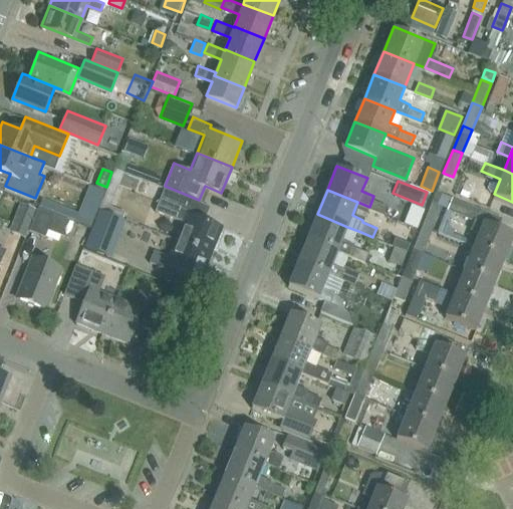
[(185,220),(178,237),(212,251),(223,226),(205,218),(210,204),(178,191),(169,214),(185,220)]
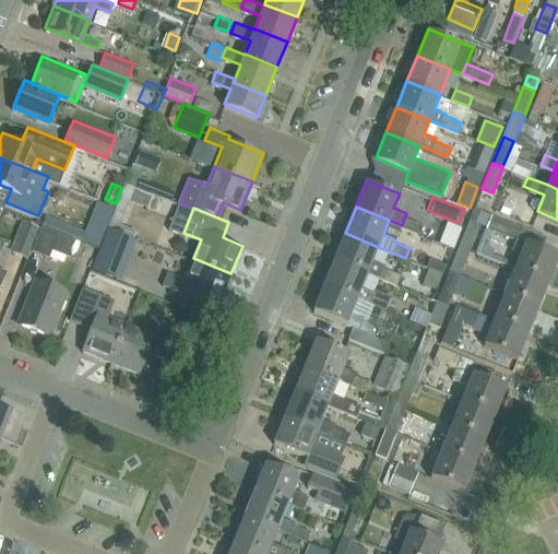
[(524,226),(491,213),(486,226),(515,238),(519,239),(520,237),(524,226)]
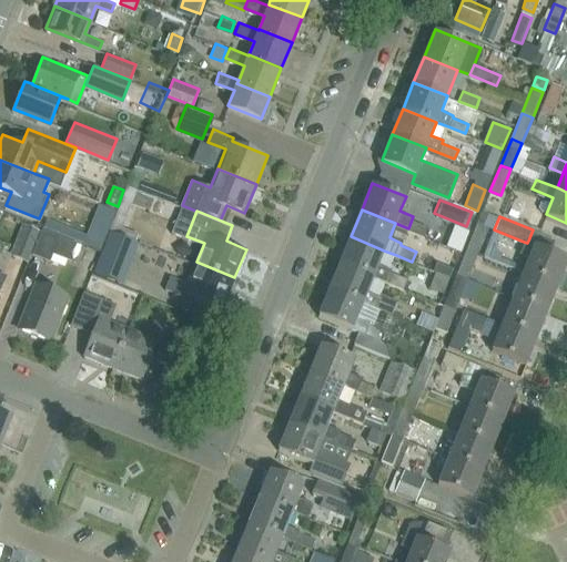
[(408,228),(424,235),(427,225),(413,218),(408,228)]
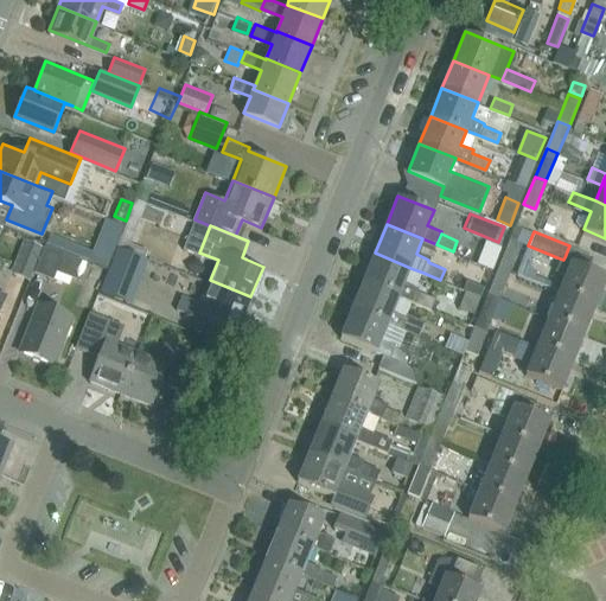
[(10,270),(30,277),(43,243),(24,236),(10,270)]
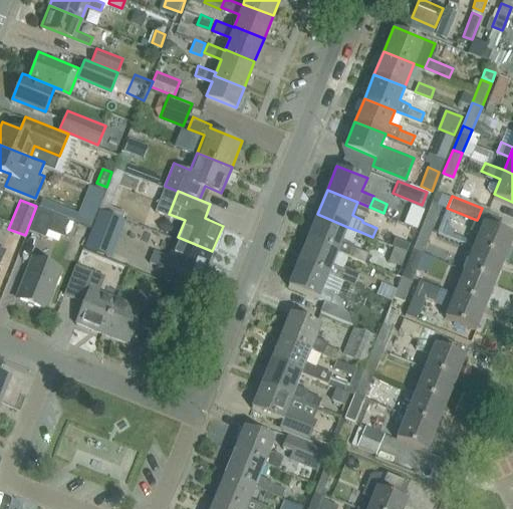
[(433,226),(442,205),(433,201),(424,223),(433,226)]
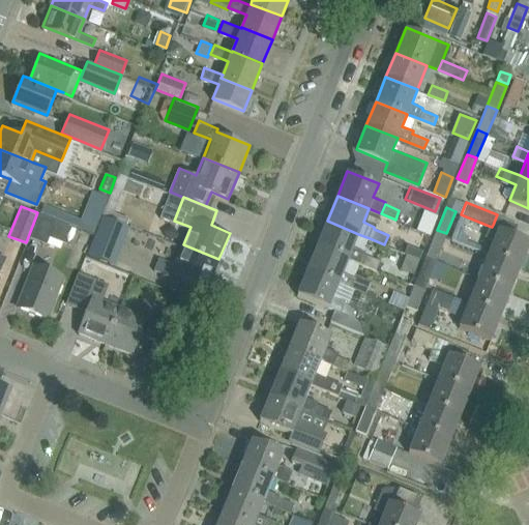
[(70,224),(55,217),(38,212),(30,235),(46,241),(49,234),(64,240),(70,224)]
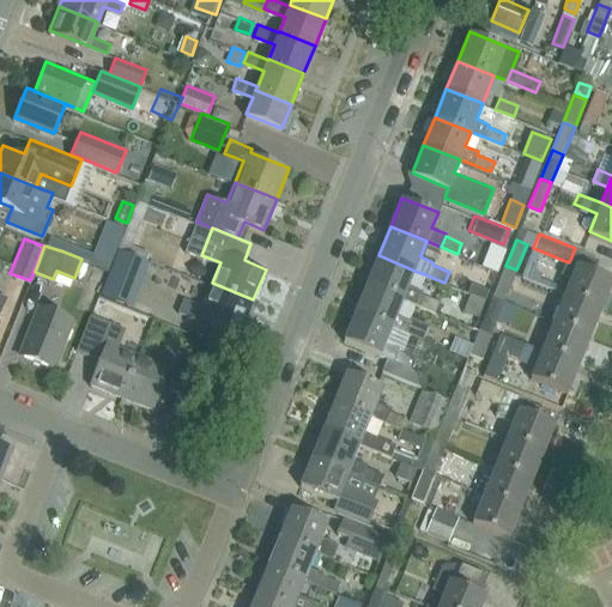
[(150,260),(119,248),(102,291),(132,303),(150,260)]
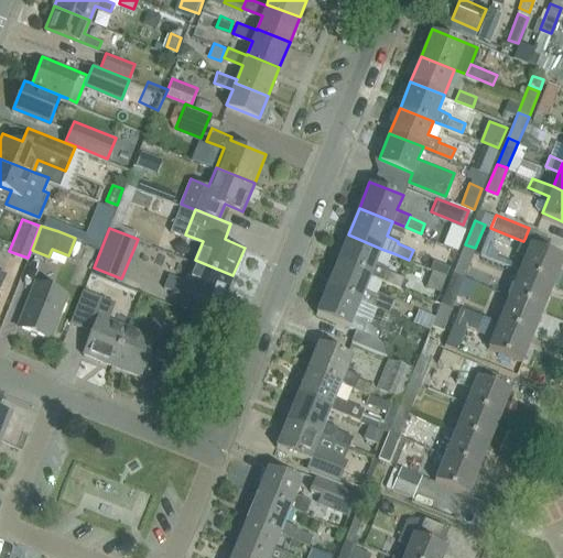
[(382,279),(399,284),(402,275),(387,269),(388,264),(377,260),(381,249),(348,234),(337,260),(371,273),(382,279)]
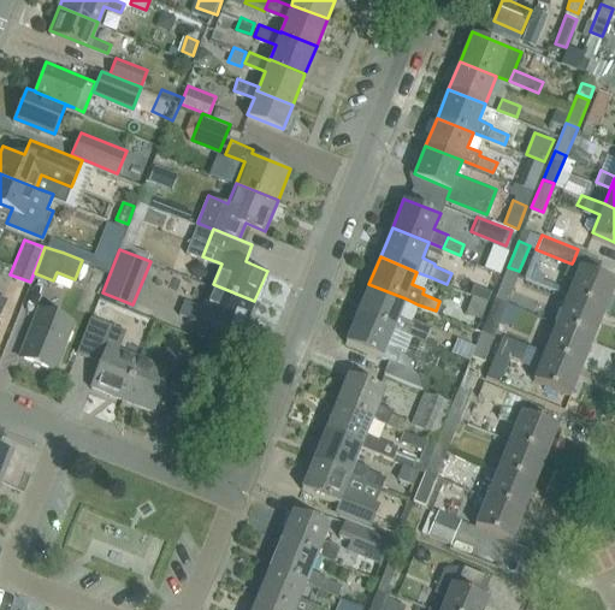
[(574,277),(567,295),(604,309),(614,283),(614,278),(573,261),(572,264),(568,262),(565,272),(574,277)]
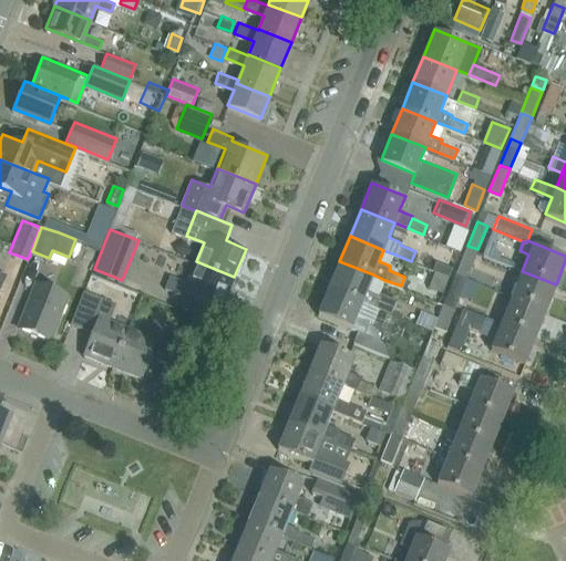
[(466,277),(477,249),(467,246),(456,272),(466,277)]
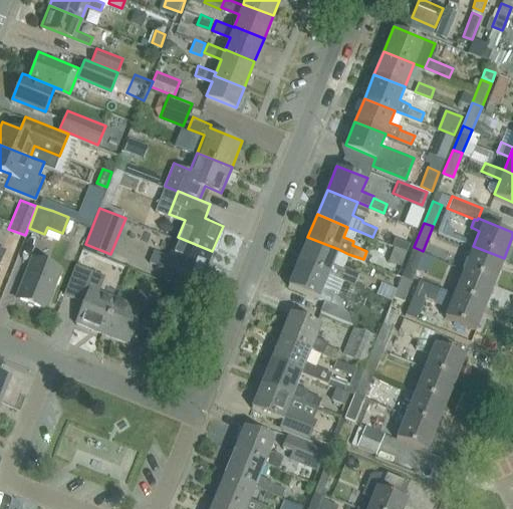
[(155,248),(150,260),(169,267),(170,264),(202,277),(212,251),(178,237),(171,255),(155,248)]
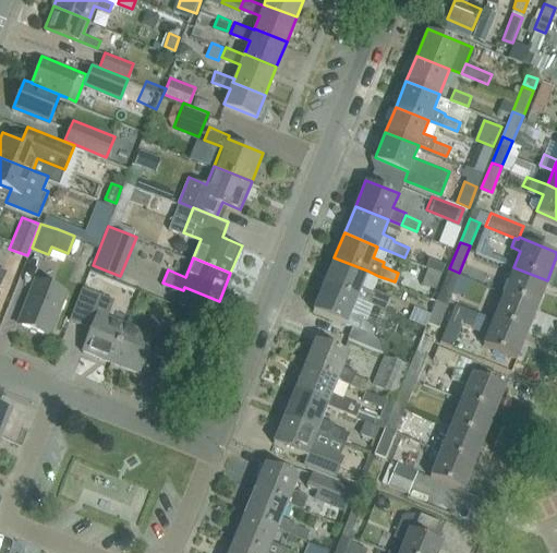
[(356,297),(385,308),(390,293),(375,287),(374,289),(362,285),(367,271),(334,257),(324,284),(356,297)]
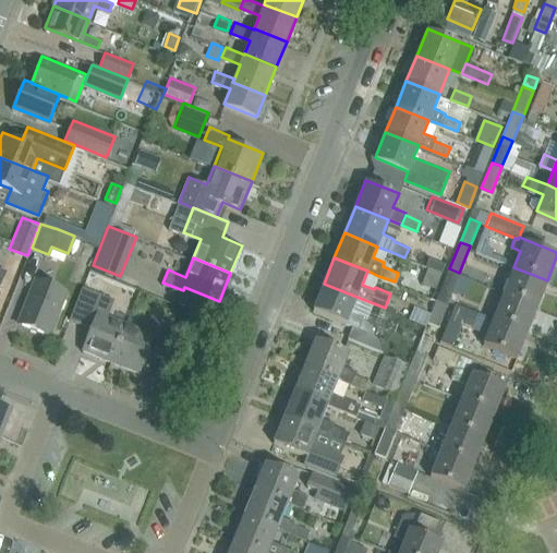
[(537,304),(547,280),(513,267),(504,291),(537,304)]
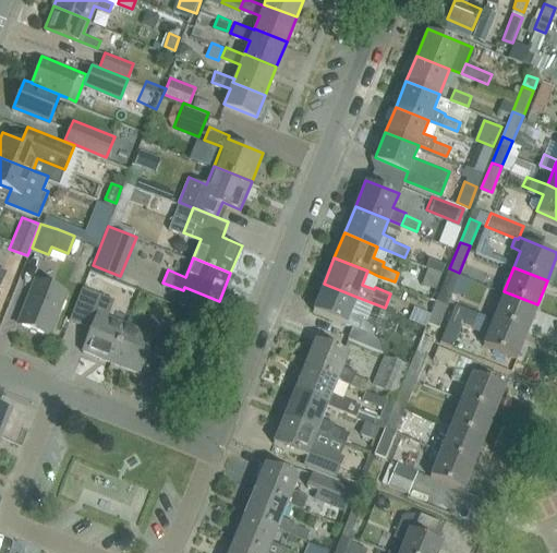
[(449,268),(438,295),(449,298),(459,273),(449,268)]
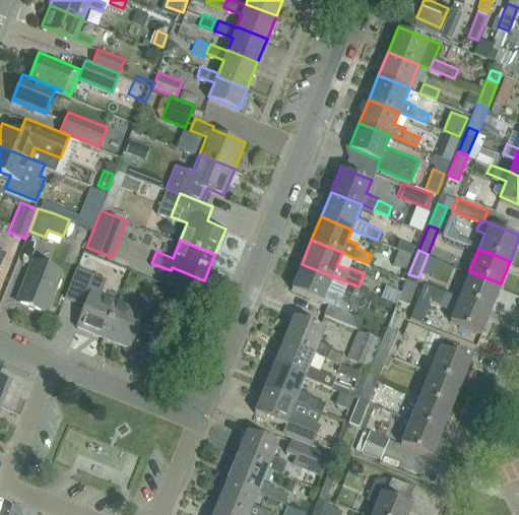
[(17,299),(46,310),(62,269),(34,258),(17,299)]
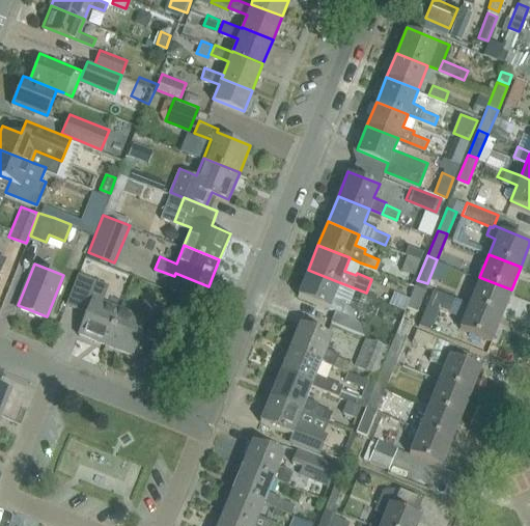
[(308,270),(298,294),(334,308),(331,319),(363,331),(367,322),(356,317),(359,308),(344,302),(345,299),(334,295),(339,282),(308,270)]
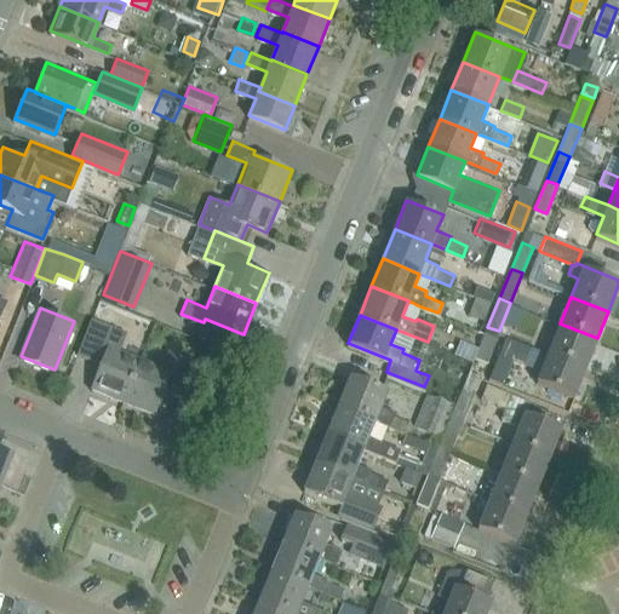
[(92,388),(124,400),(141,359),(119,350),(126,331),(92,316),(78,353),(102,362),(92,388)]
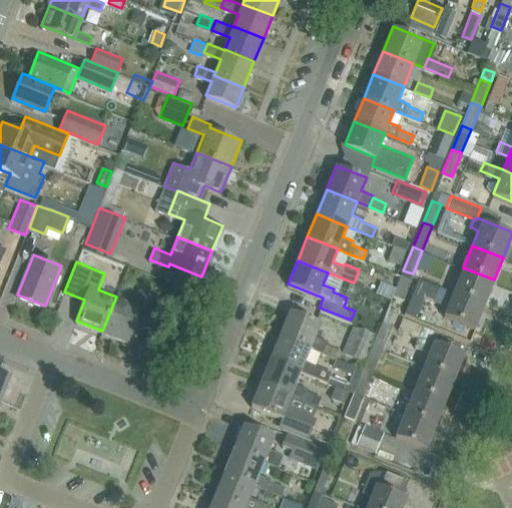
[(485,303),(494,280),(463,268),(456,264),(451,275),(459,278),(454,291),(485,303)]
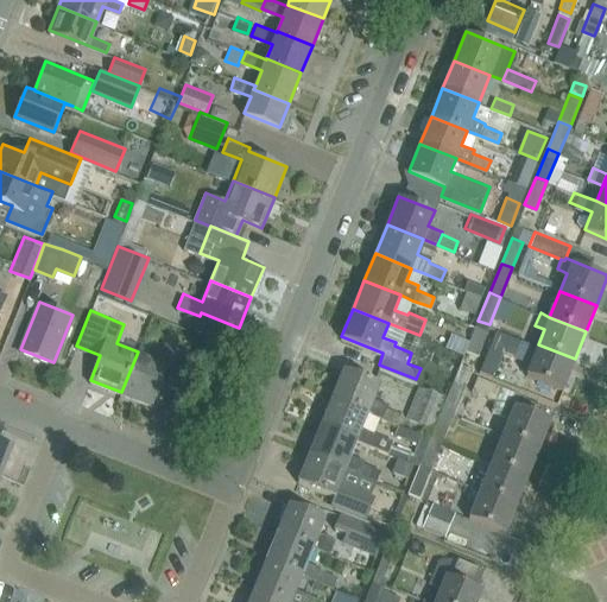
[(478,353),(489,324),(478,321),(467,348),(478,353)]
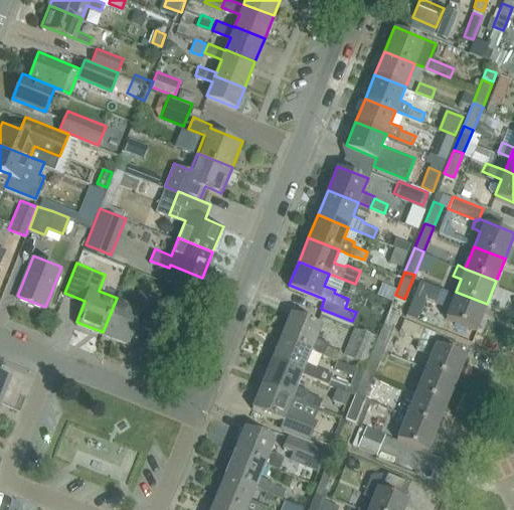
[(448,300),(444,298),(448,289),(432,282),(425,296),(437,300),(436,302),(450,307),(452,301),(448,300)]
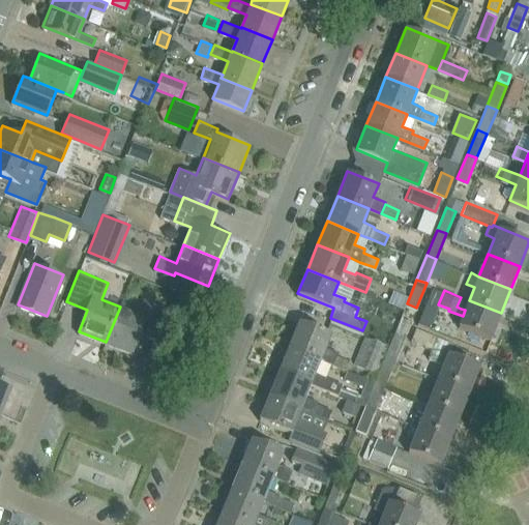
[(491,338),(501,313),(469,300),(461,297),(457,307),(461,309),(465,310),(463,316),(459,325),(491,338)]
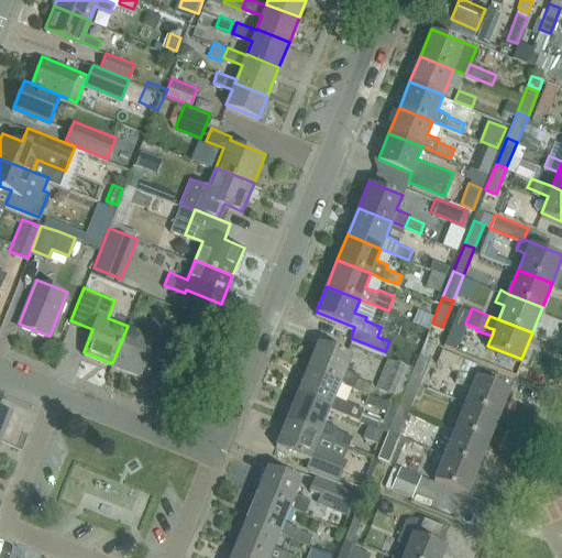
[(128,326),(112,363),(141,375),(147,356),(169,364),(183,332),(152,319),(146,332),(128,326)]
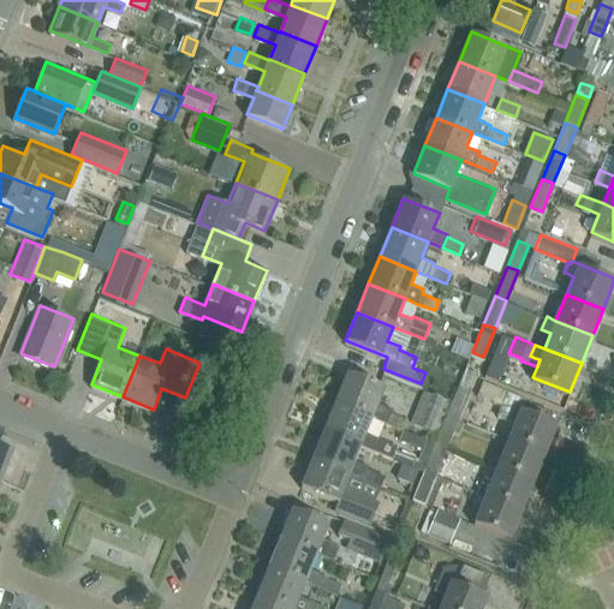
[(501,352),(493,371),(523,383),(531,365),(501,352)]
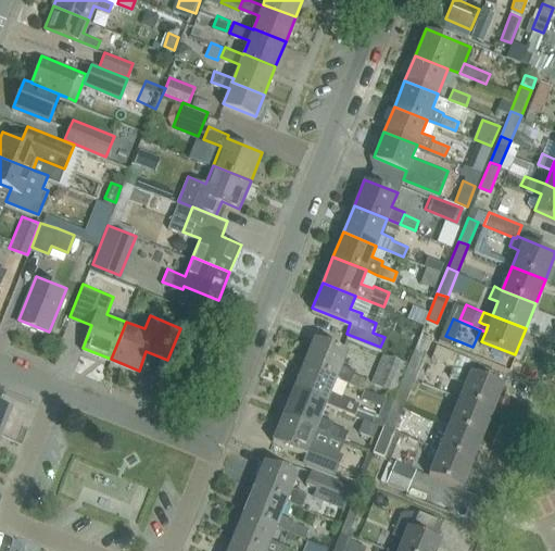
[(314,336),(304,362),(337,376),(349,380),(364,387),(367,377),(352,371),(353,367),(342,363),(348,350),(314,336)]
